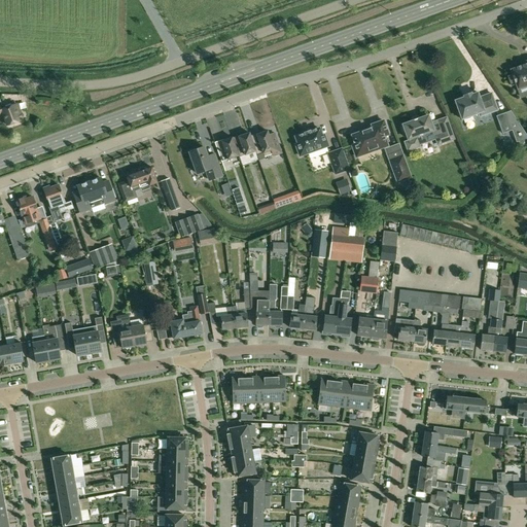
[(526,64),(512,70),(513,75),(508,76),(512,85),(516,84),(518,89),(526,84),(526,64)]
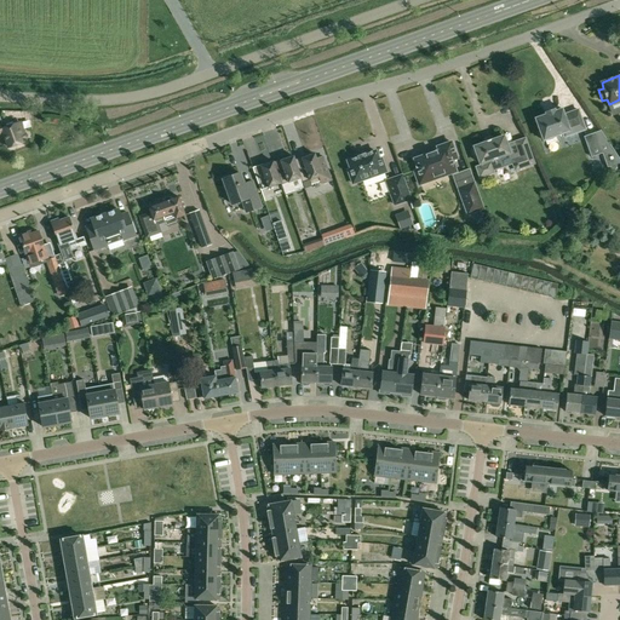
[(555,112),(555,109),(545,113),(546,114),(535,119),(540,131),(538,132),(540,139),(543,138),(544,141),(569,131),(570,135),(585,130),(578,110),(564,115),(562,109),(555,112)]
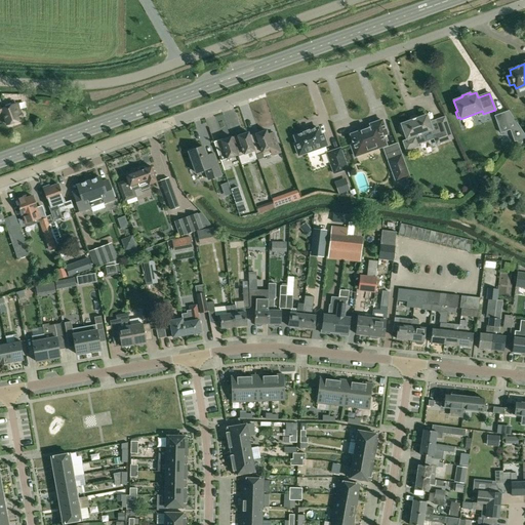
[(8,125),(22,120),(15,104),(3,108),(0,98),(0,113),(2,113),(3,115),(4,114),(8,125)]
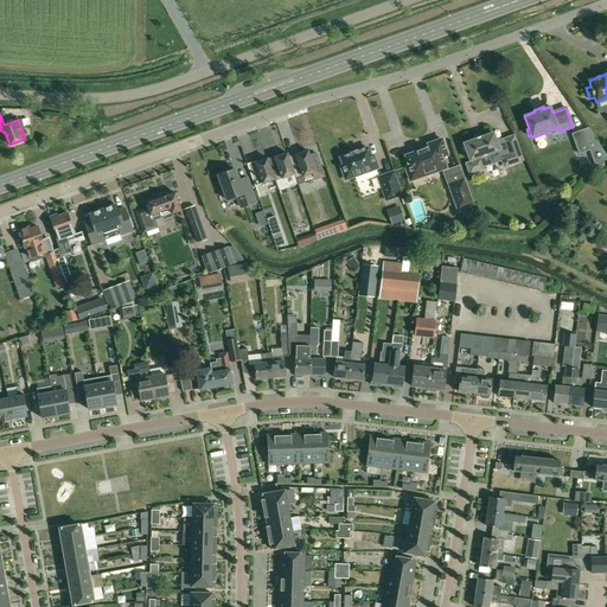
[(572,134),(579,154),(589,151),(594,164),(596,164),(600,173),(606,164),(606,157),(588,128),(572,134)]
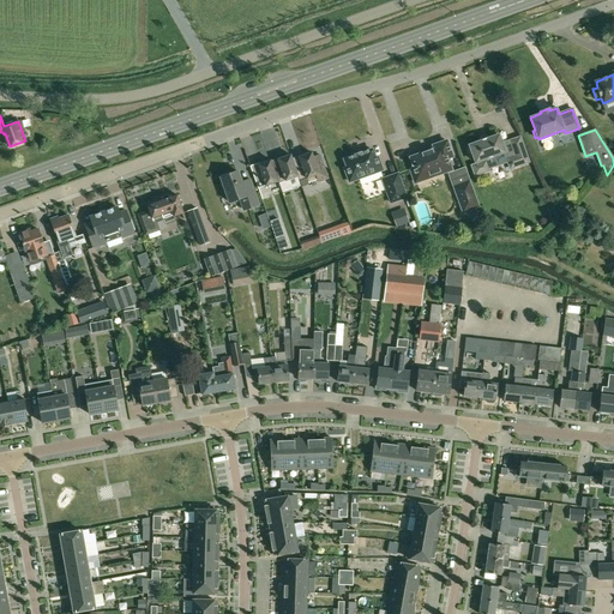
[(529,162),(521,137),(503,144),(499,134),(470,145),(470,148),(469,149),(468,150),(469,154),(471,155),(473,154),(476,162),(476,164),(471,166),(475,175),(489,170),(489,169),(507,162),(511,169),(529,162)]
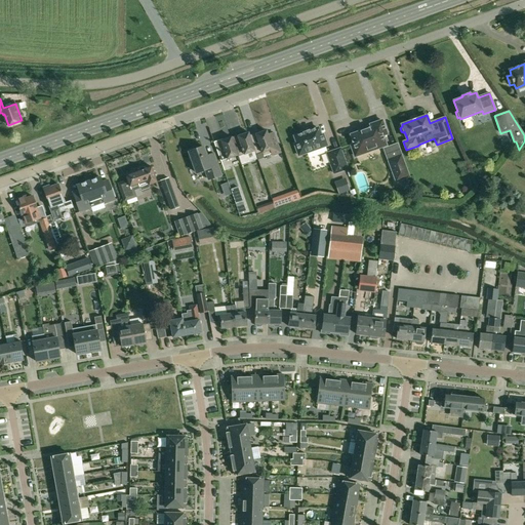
[(356,156),(387,145),(382,135),(387,134),(382,120),(370,124),(371,127),(351,134),(354,144),(352,145),(356,156)]
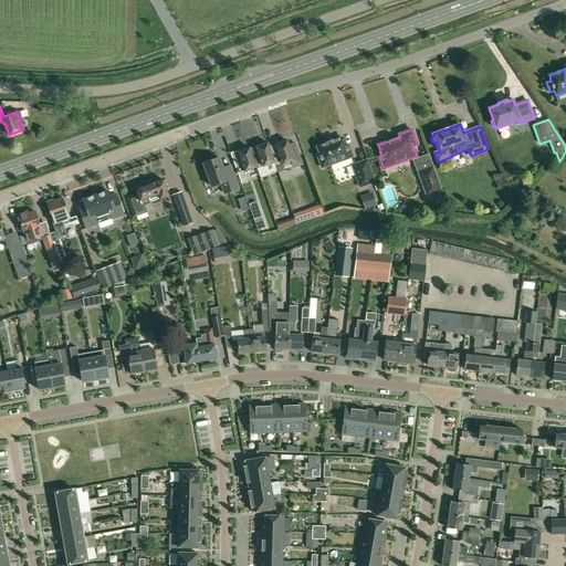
[(318,156),(323,167),(353,157),(348,145),(346,146),(343,138),(318,147),(321,155),(318,156)]
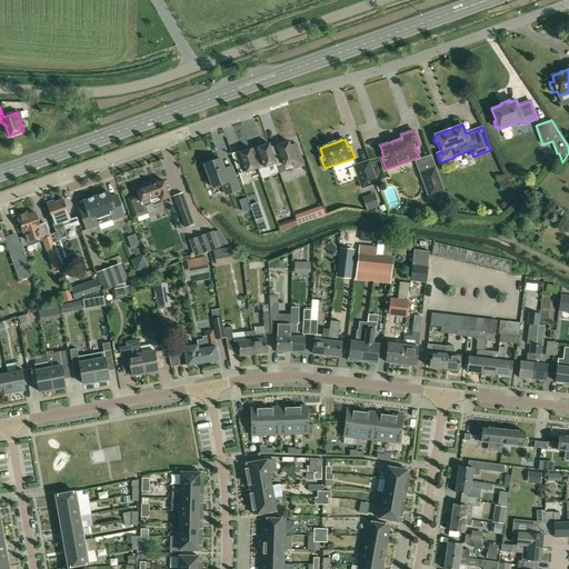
[(291,146),(289,141),(278,146),(271,148),(277,163),(278,167),(285,165),(286,169),(295,166),(296,169),(305,166),(297,143),(291,146)]
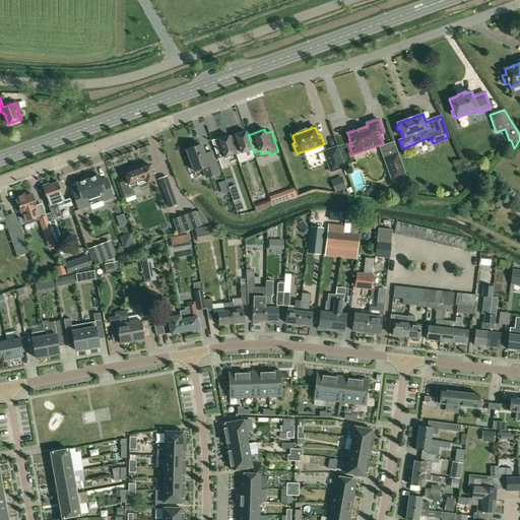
[(253,149),(248,135),(247,131),(236,134),(231,136),(237,152),(236,153),(237,154),(243,152),(253,149)]
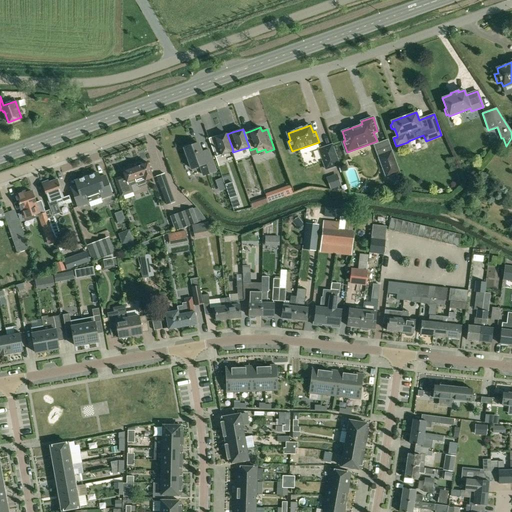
[(221,154),(232,151),(233,150),(227,134),(226,132),(216,136),(209,138),(215,156),(221,154)]
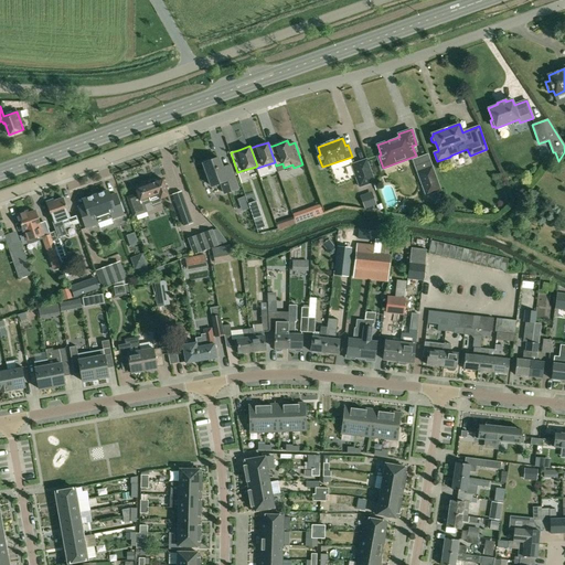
[(226,174),(220,158),(204,163),(213,185),(222,182),(225,193),(240,188),(233,172),(226,174)]
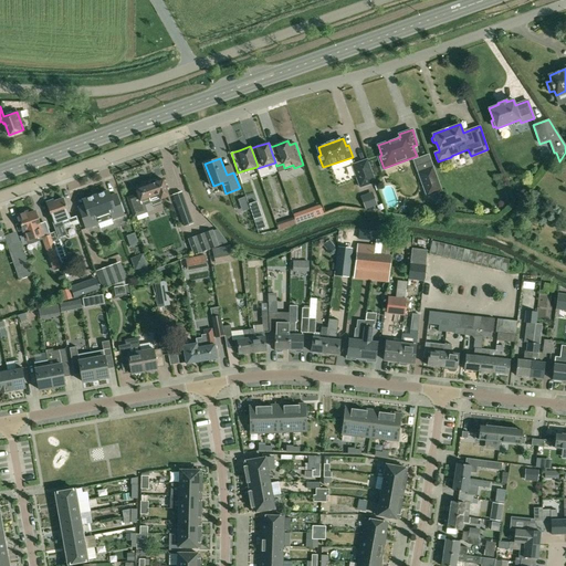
[(367,160),(353,165),(360,187),(375,181),(367,160)]
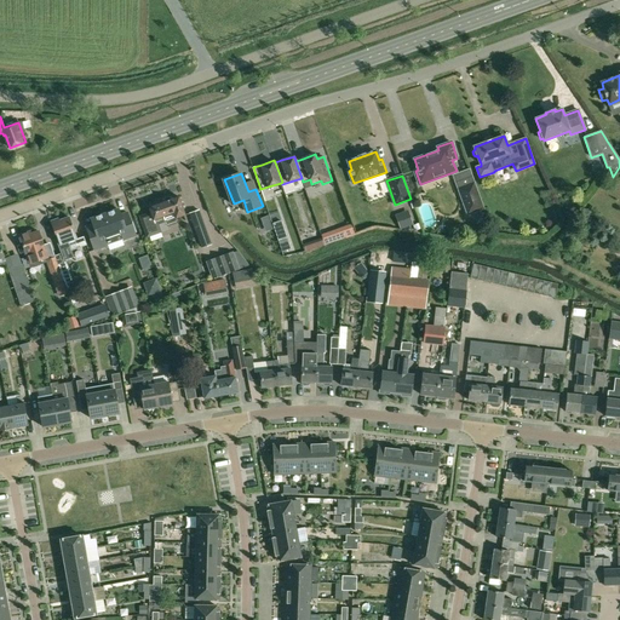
[(468,214),(483,208),(474,183),(459,189),(468,214)]
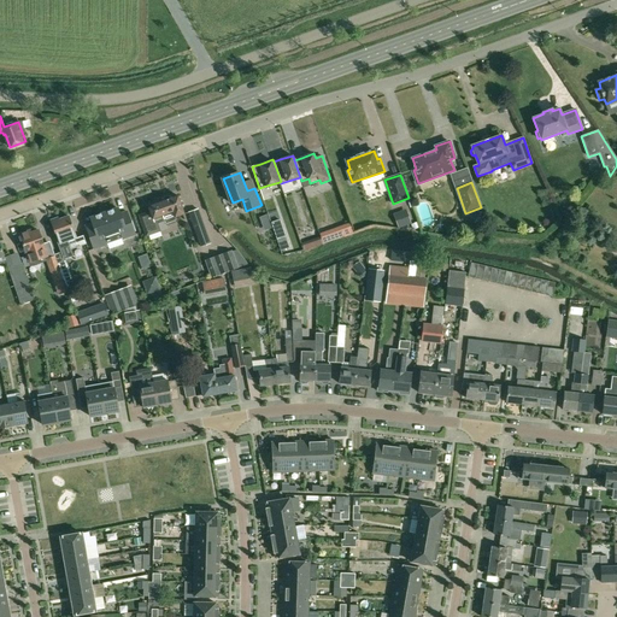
[(323,194),(311,199),(317,213),(329,209),(323,194)]
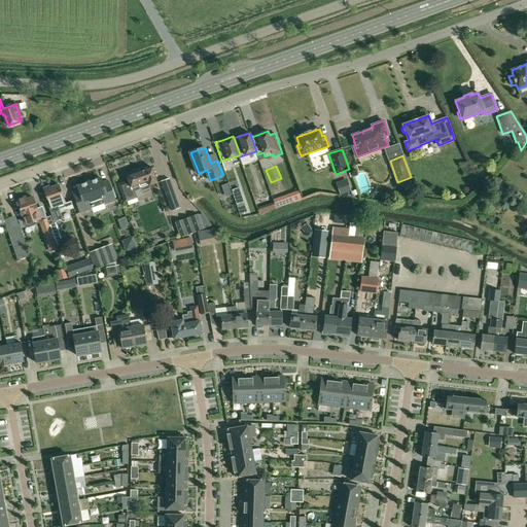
[(157,183),(154,176),(156,176),(157,174),(156,172),(154,171),(153,171),(151,168),(127,177),(128,181),(118,184),(125,203),(137,198),(134,190),(140,187),(139,184),(147,181),(149,186),(157,183)]
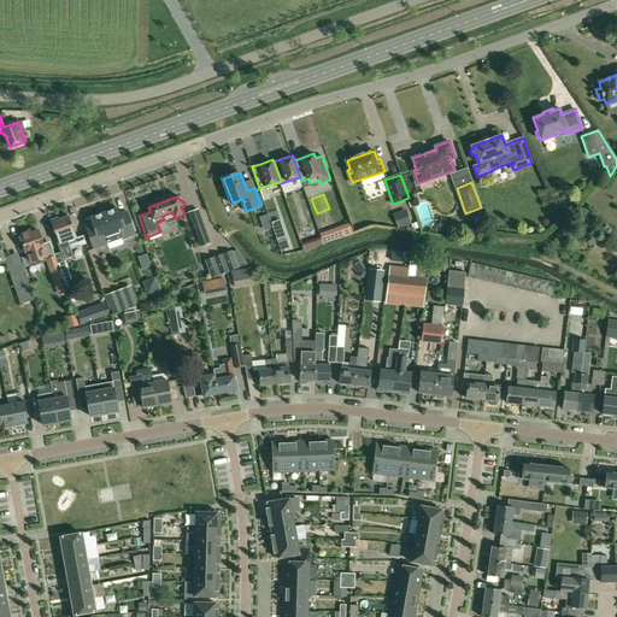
[(118,209),(90,218),(93,224),(87,227),(94,250),(106,245),(123,238),(123,239),(135,234),(134,231),(136,231),(133,221),(130,221),(127,212),(121,215),(118,209)]
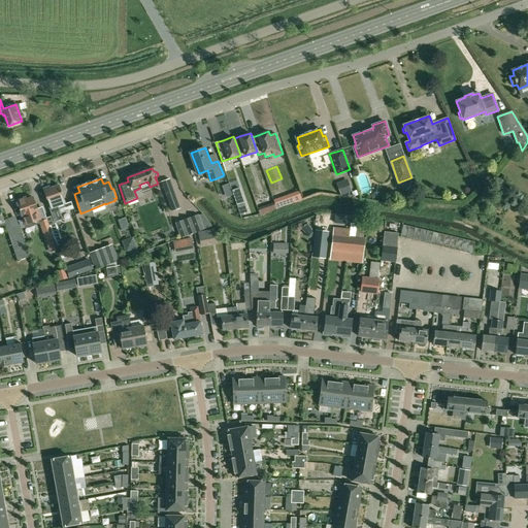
[(171,211),(180,208),(176,196),(169,178),(161,182),(167,199),(171,211)]
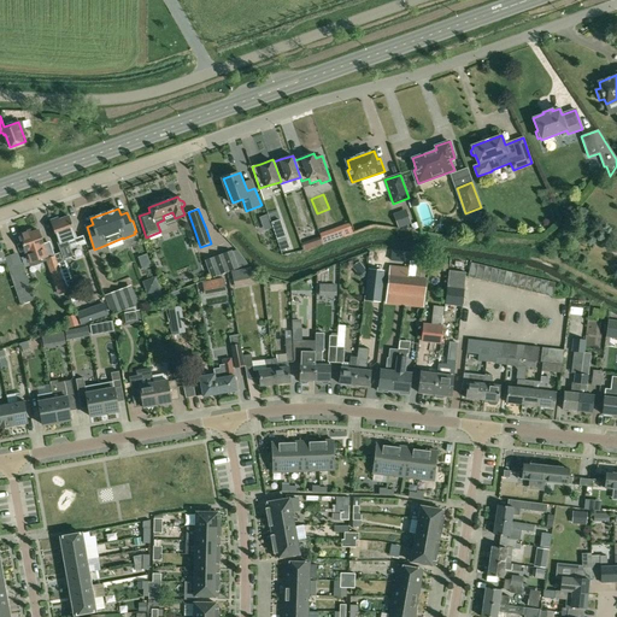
[(409,213),(395,218),(399,228),(412,223),(409,213)]
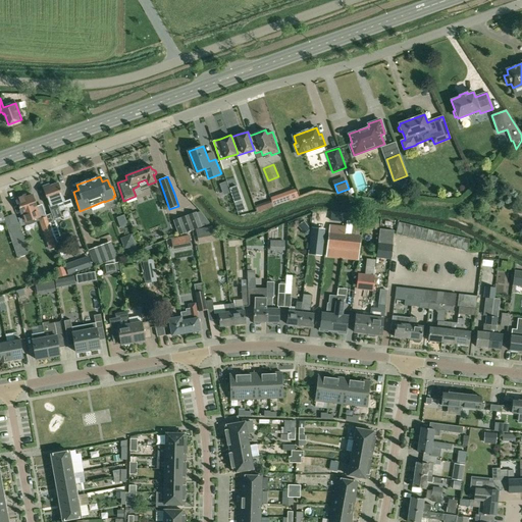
[(57,204),(64,201),(58,184),(49,187),(50,189),(44,191),(48,202),(54,219),(62,216),(57,204)]
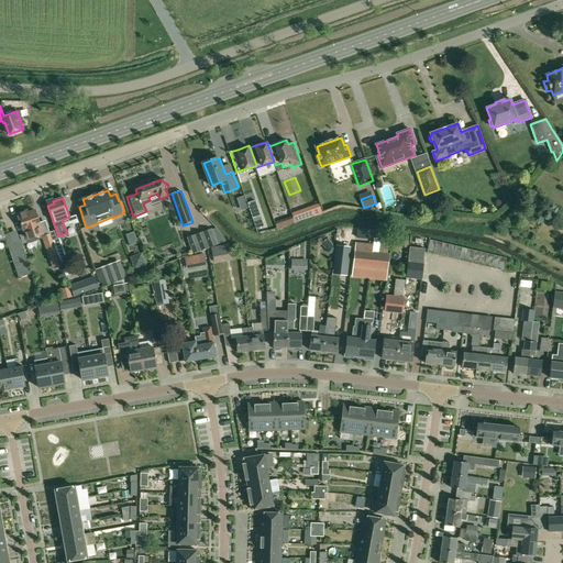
[(312,206),(302,210),(305,219),(316,216),(312,206)]
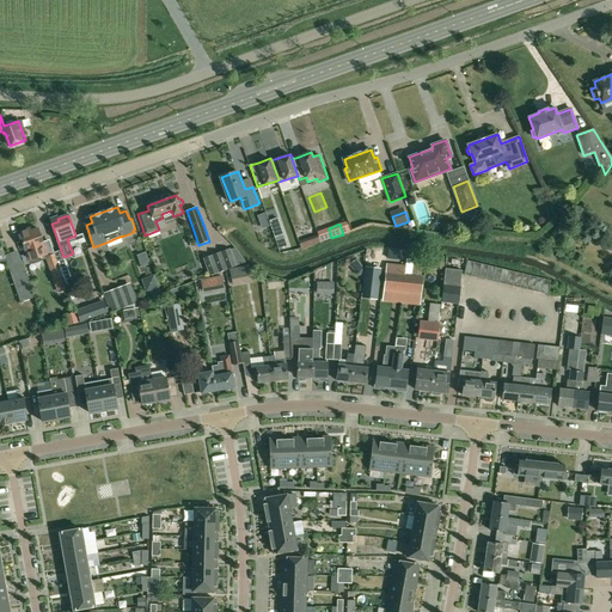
[(29,261),(47,254),(37,228),(30,231),(29,230),(19,233),(29,261)]
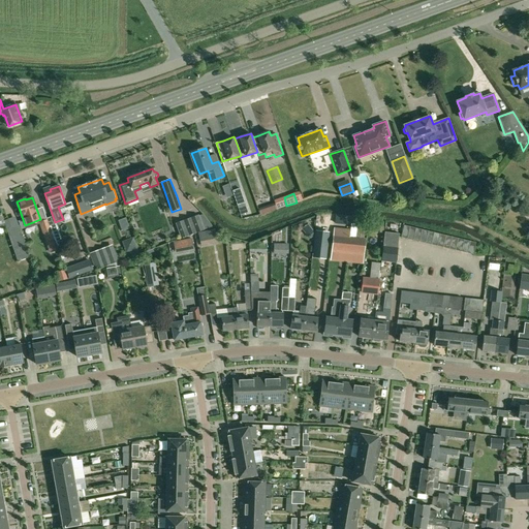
[(240,214),(247,212),(244,203),(237,205),(240,214)]
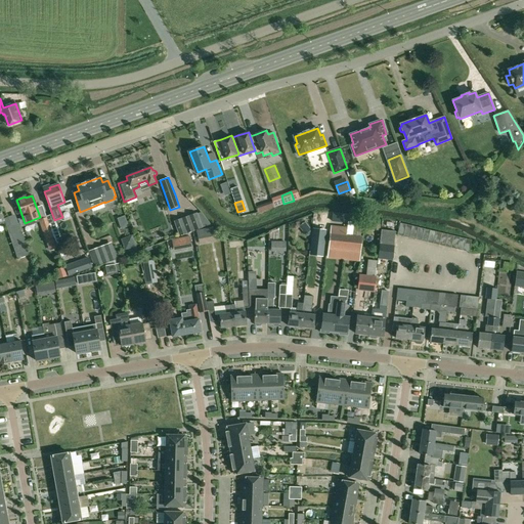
[(64,212),(73,211),(71,203),(62,204),(64,212)]
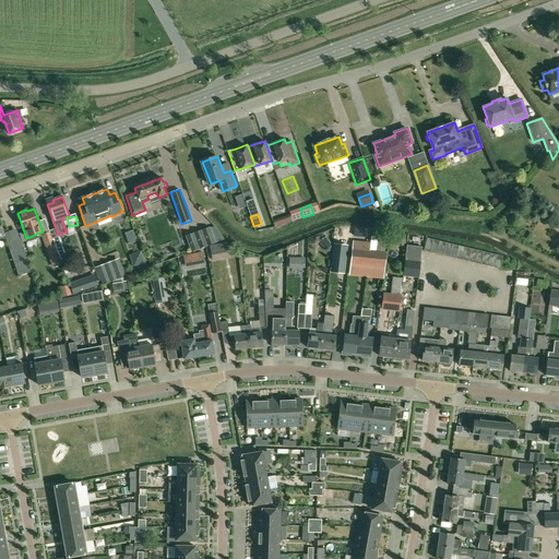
[(283,224),(281,216),(273,219),(276,226),(283,224)]
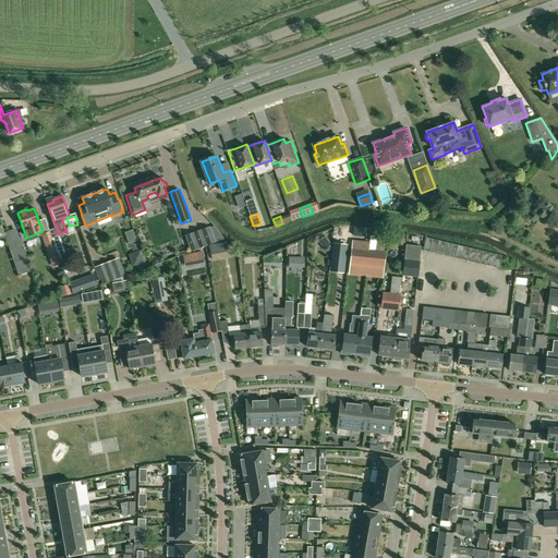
[(191,252),(216,242),(209,227),(185,235),(191,252)]
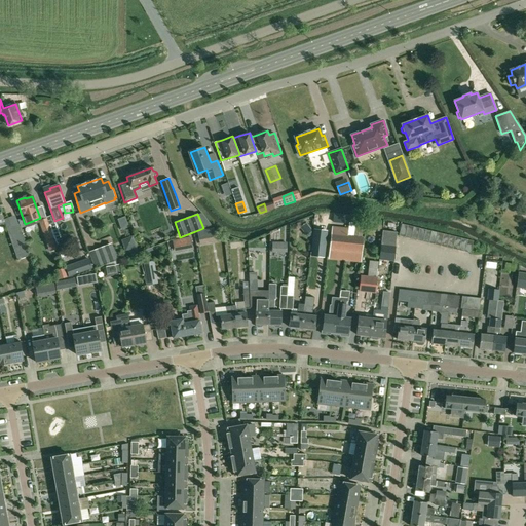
[(44,234),(46,241),(53,238),(49,225),(47,218),(39,221),(44,234)]
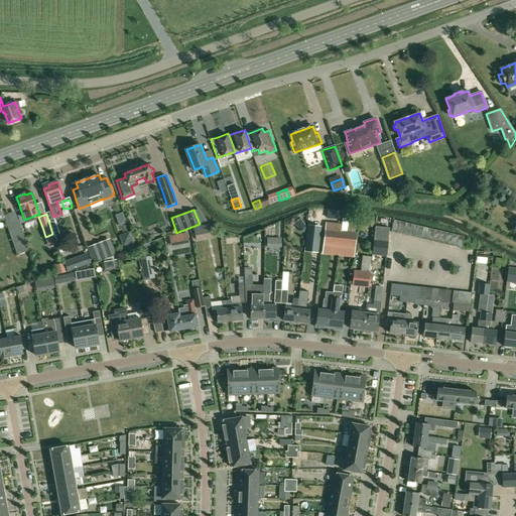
[(48,221),(52,234),(59,232),(54,219),(48,221)]
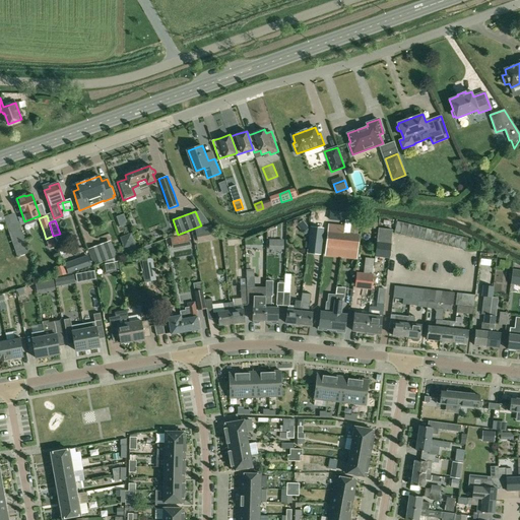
[(358,233),(359,221),(350,221),(349,233),(343,232),(341,249),(349,250),(349,251),(358,251),(360,235),(358,233)]
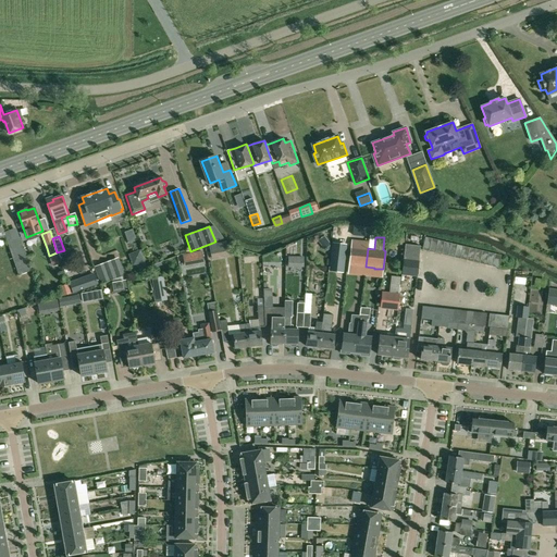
[(502,256),(426,237),(422,250),(498,269),(502,256)]
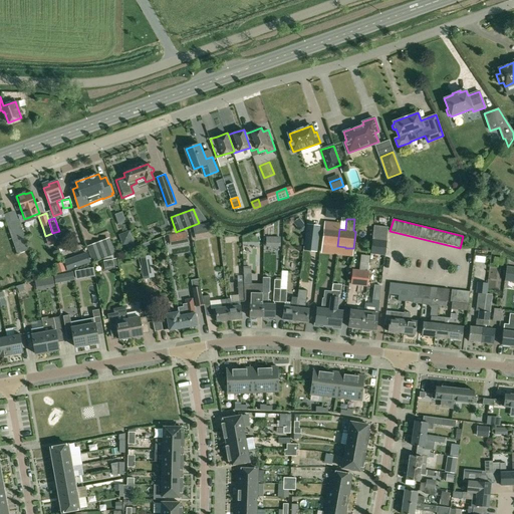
[(331,245),(337,246),(339,229),(340,223),(324,221),(321,246),(330,247),(331,245)]
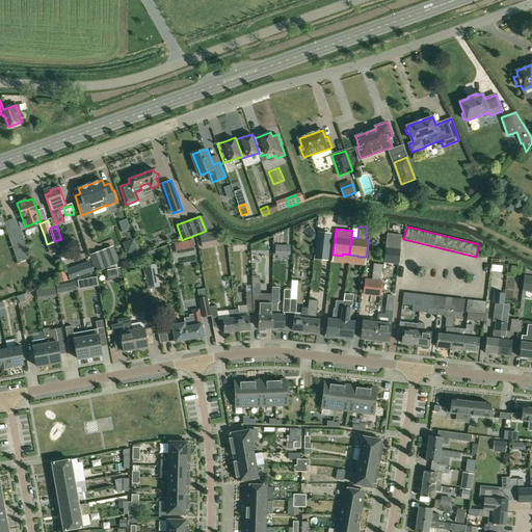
[(326,262),(328,247),(329,234),(318,232),(317,245),(315,261),(326,262)]
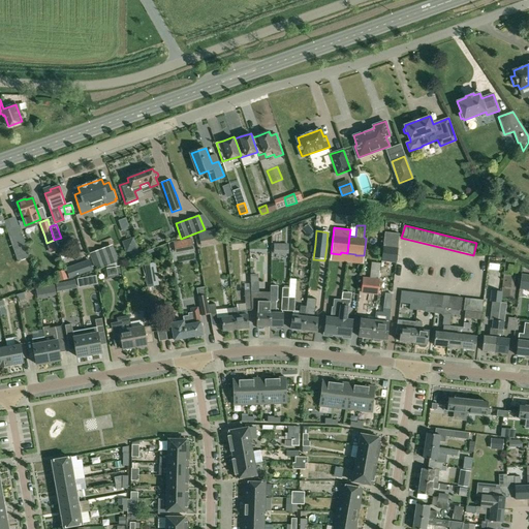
[(207,231),(198,234),(200,248),(209,246),(207,231)]
